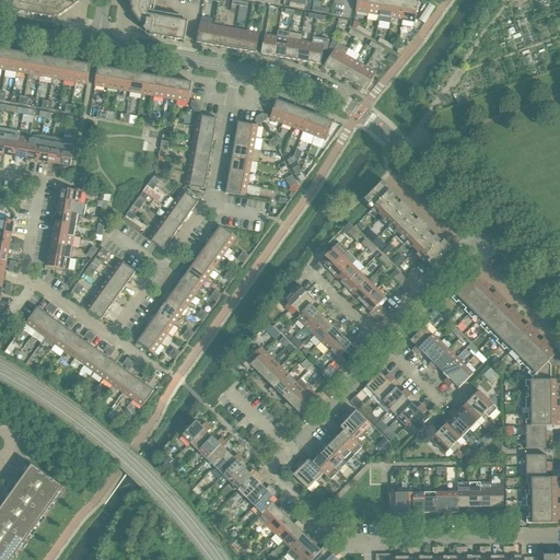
[(60,0),(61,0),(58,0),(12,0),(11,11),(55,19),(55,16),(58,18),(74,7),(79,3),(79,0),(60,0)]
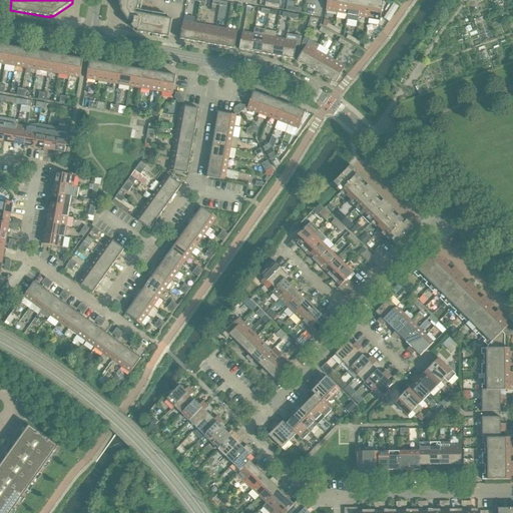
[(137,10),(139,0),(120,0),(119,7),(121,7),(120,11),(133,30),(137,30),(137,32),(169,38),(172,20),(135,13),(136,10),(137,10)]
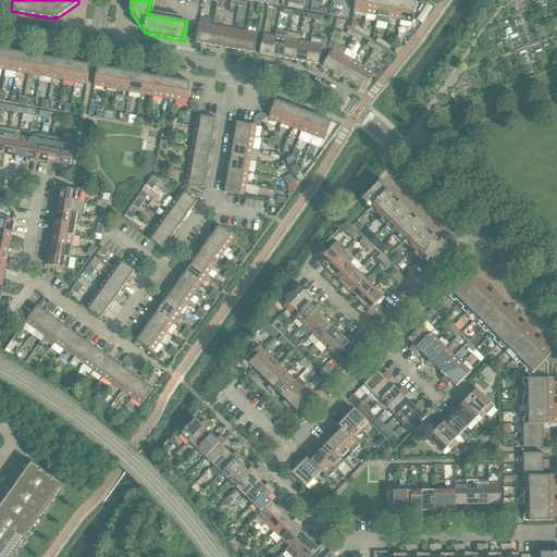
[(366,14),(368,0),(355,0),(354,12),(366,14)]
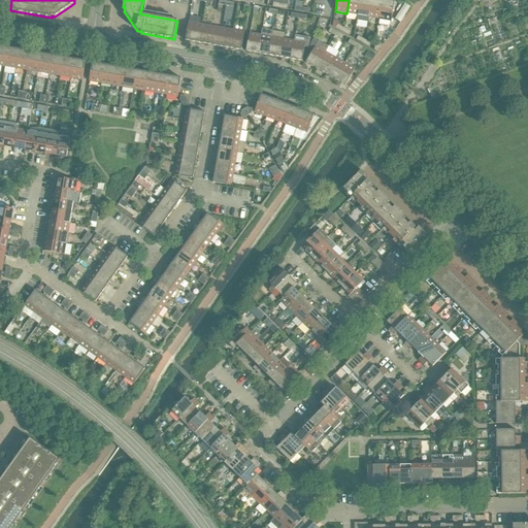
[(358,15),(360,0),(349,0),(347,13),(358,15)]
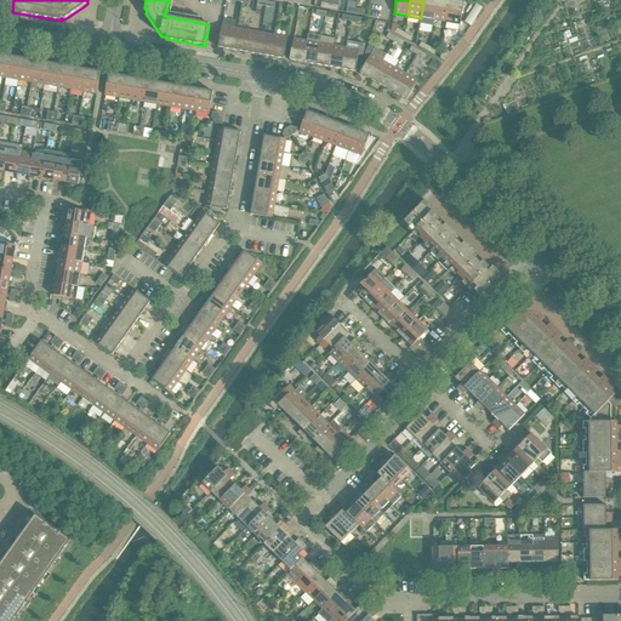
[(433,21),(437,0),(423,0),(421,18),(420,24),(432,27),(433,21)]
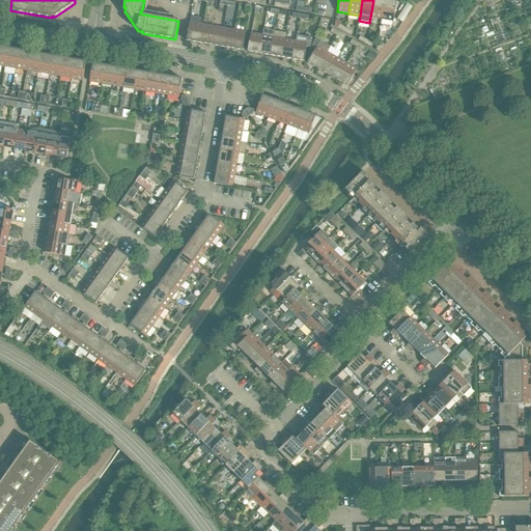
[(382,20),(385,0),(383,0),(373,0),(370,18),(382,20)]
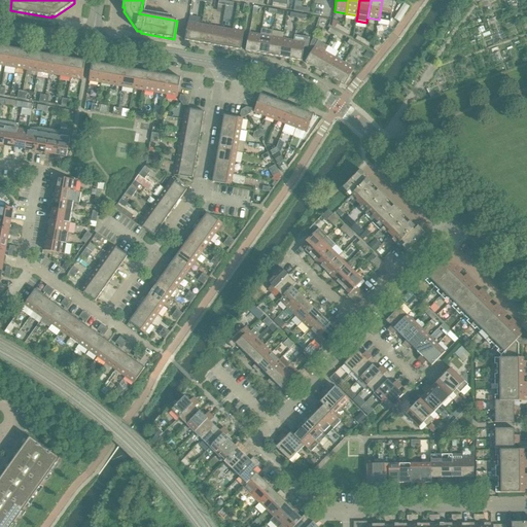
[(390,22),(393,2),(382,0),(379,20),(390,22)]
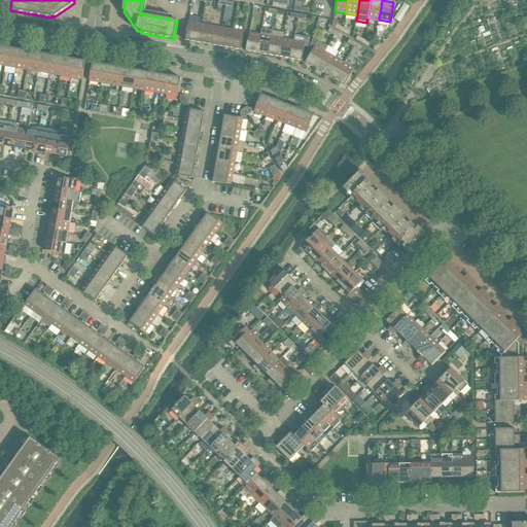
[(197,43),(200,24),(188,22),(184,41),(197,43)]
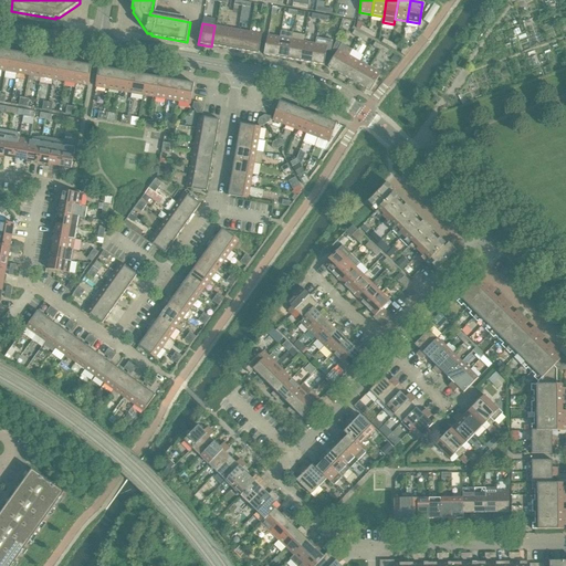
[(222,49),(226,28),(215,25),(211,46),(222,49)]
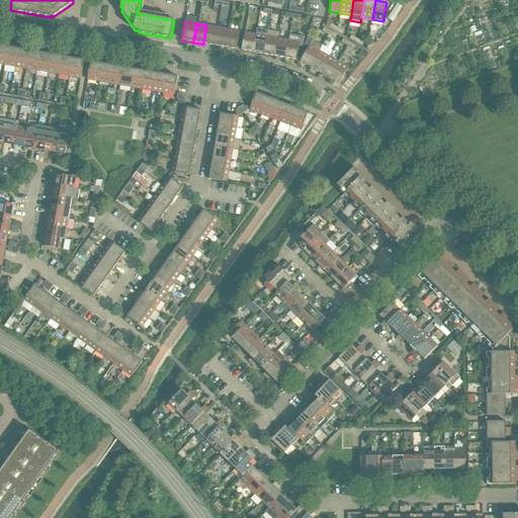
[(214,46),(218,27),(206,25),(203,45),(214,46)]
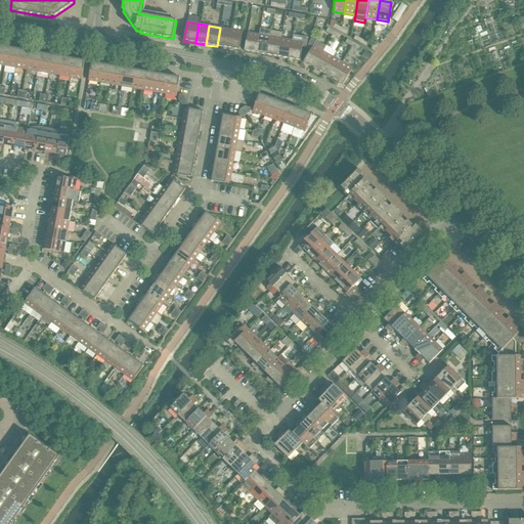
[(228,48),(231,30),(220,28),(217,46),(228,48)]
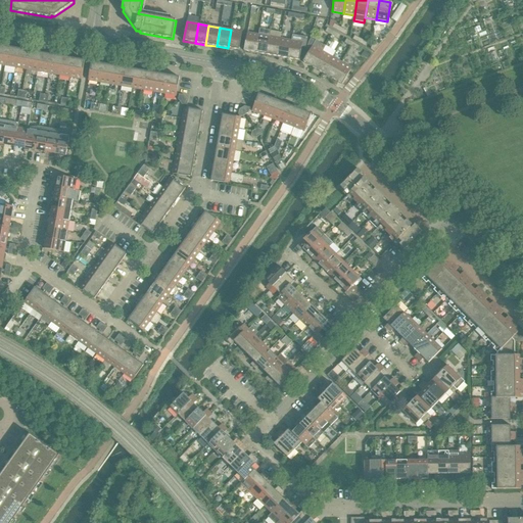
[(266,55),(269,37),(270,31),(259,29),(258,35),(255,53),(266,55)]
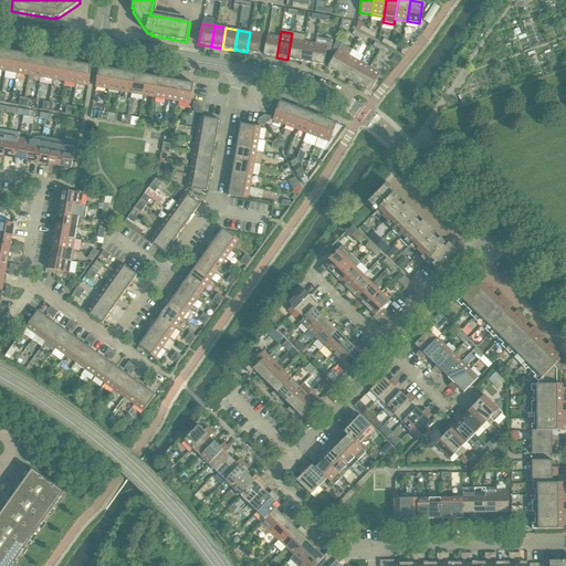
[(259,54),(262,34),(250,32),(247,52),(259,54)]
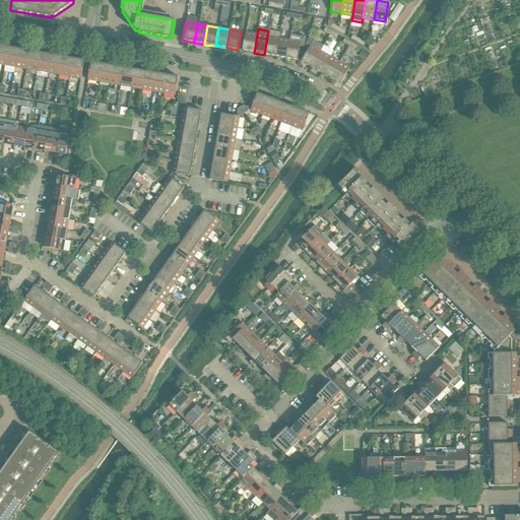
[(254,53),(257,35),(246,33),(243,51),(254,53)]
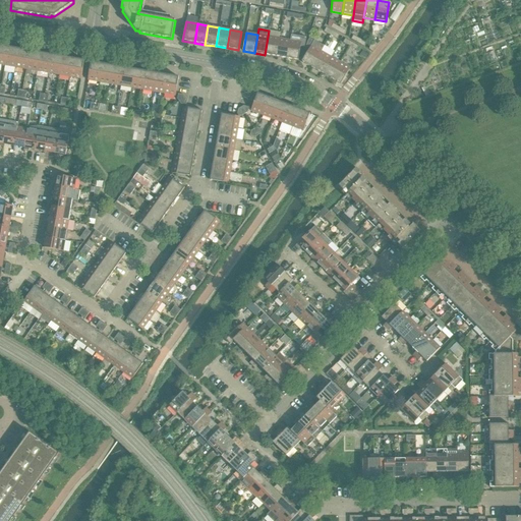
[(304,48),(306,38),(291,35),(290,41),(287,59),(298,61),(300,47),(304,48)]
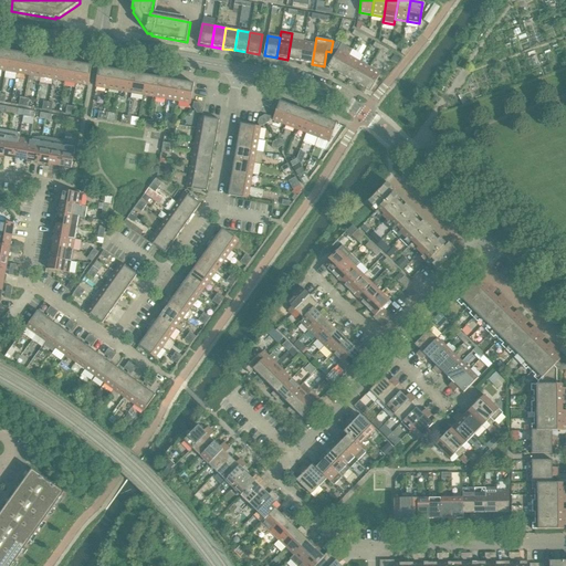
[(300,62),(303,42),(291,40),(287,60),(300,62)]
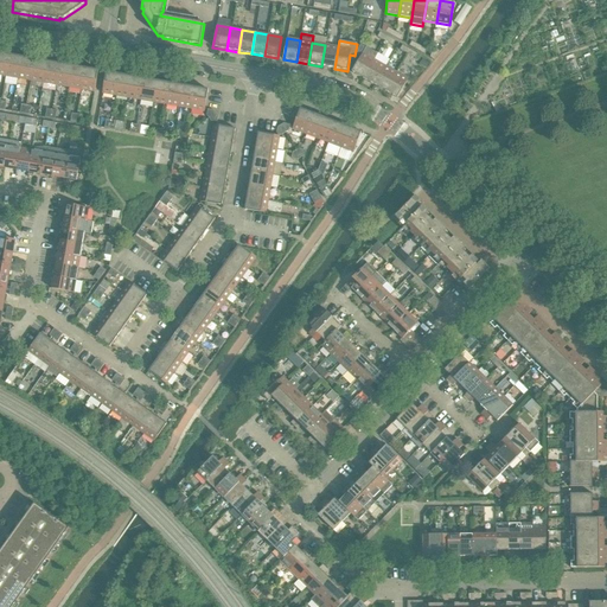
[(334,69),(338,48),(325,45),(321,66),(334,69)]
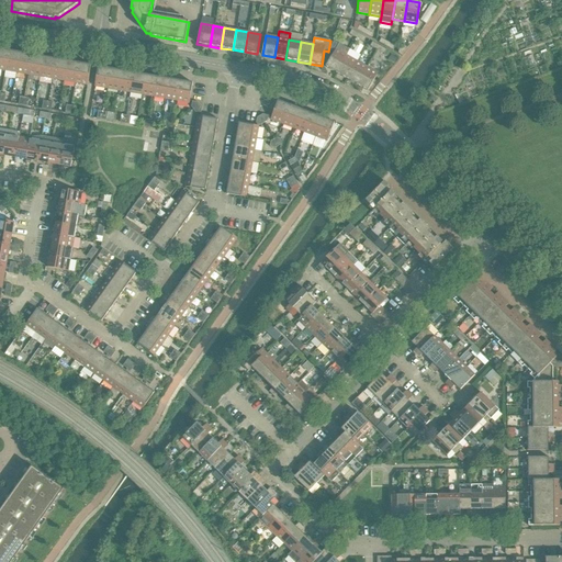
[(336,74),(347,55),(347,56),(350,49),(339,44),(326,67),(336,74)]
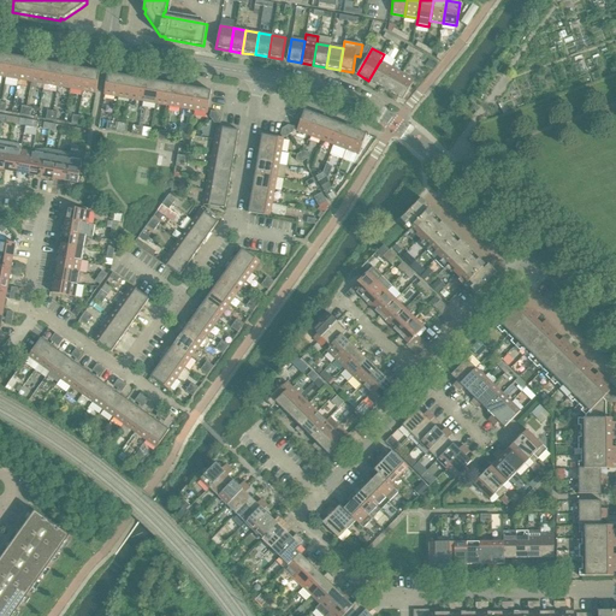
[(18,80),(22,58),(10,55),(6,78),(18,80)]
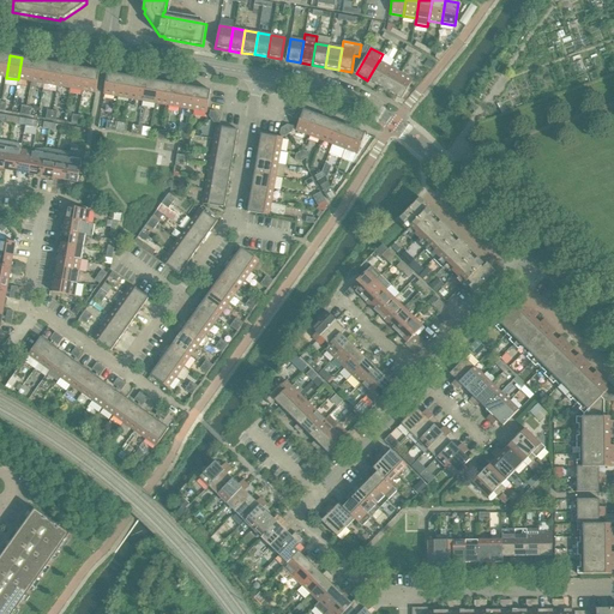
[(31,82),(35,60),(22,58),(18,79),(31,82)]
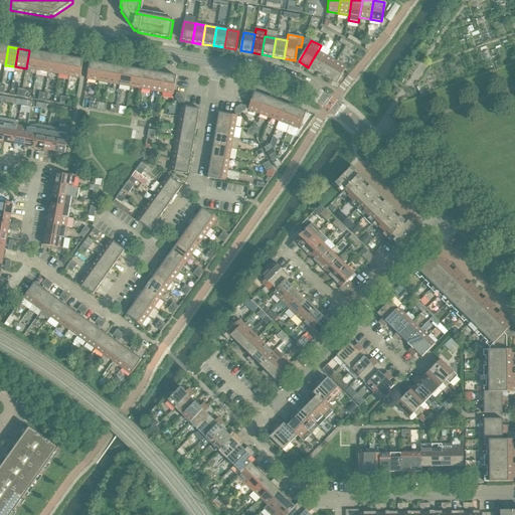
[(37,70),(40,52),(29,50),(26,68),(37,70)]
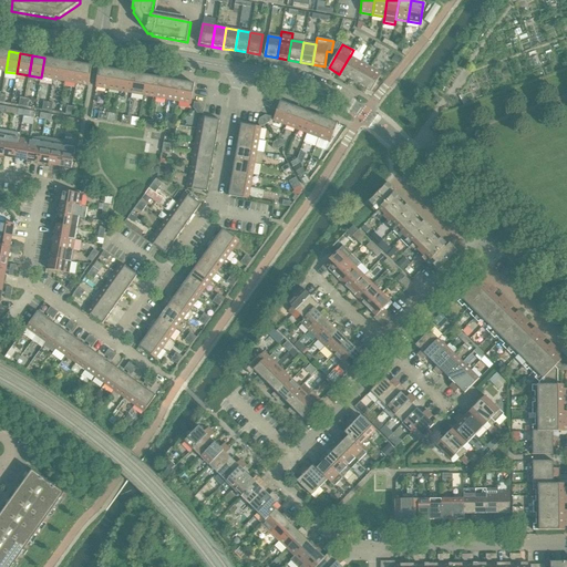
[(360,62),(350,57),(350,55),(339,74),(350,80),(360,62)]
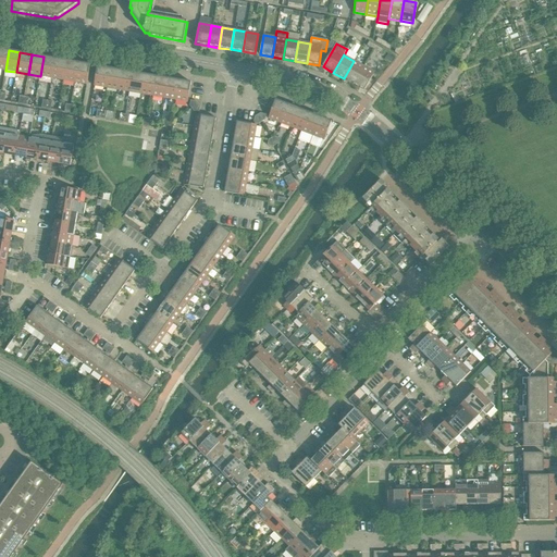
[(51,78),(54,59),(44,57),(40,76),(51,78)]
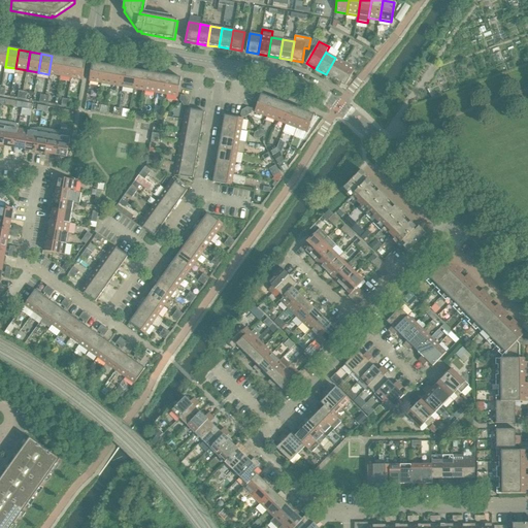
[(60,76),(63,58),(52,56),(48,74),(60,76)]
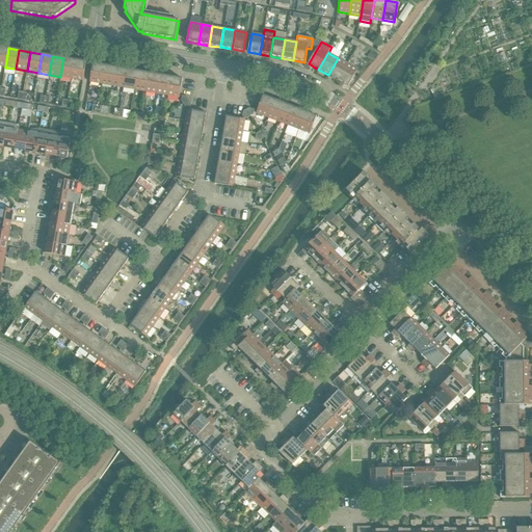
[(72,79),(75,60),(63,58),(60,77),(72,79)]
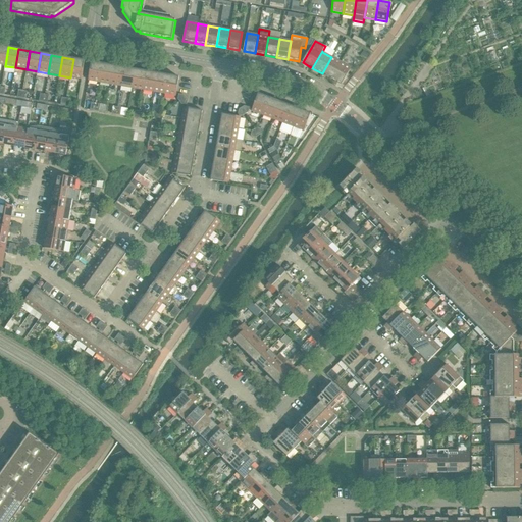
[(331,79),(341,62),(331,57),(322,73),(331,79)]
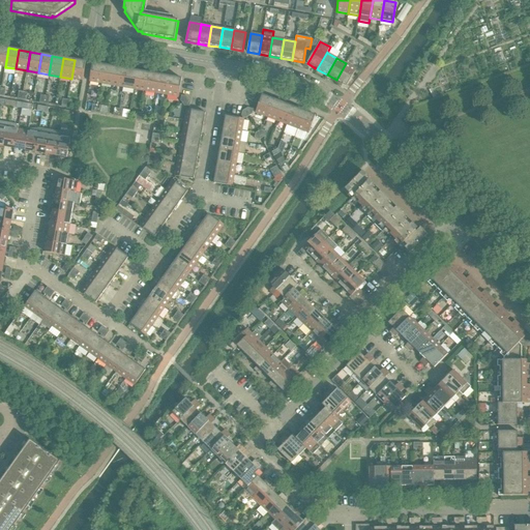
[(83,81),(86,62),(75,60),(71,79),(83,81)]
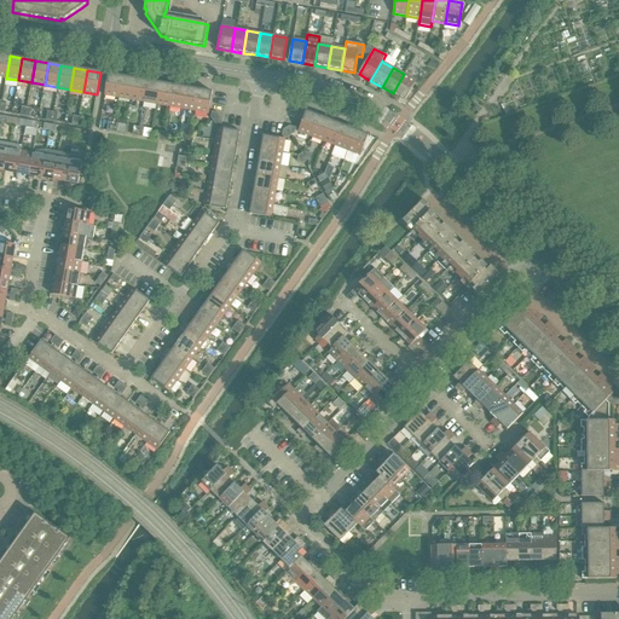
[(117,98),(121,76),(108,74),(104,96),(117,98)]
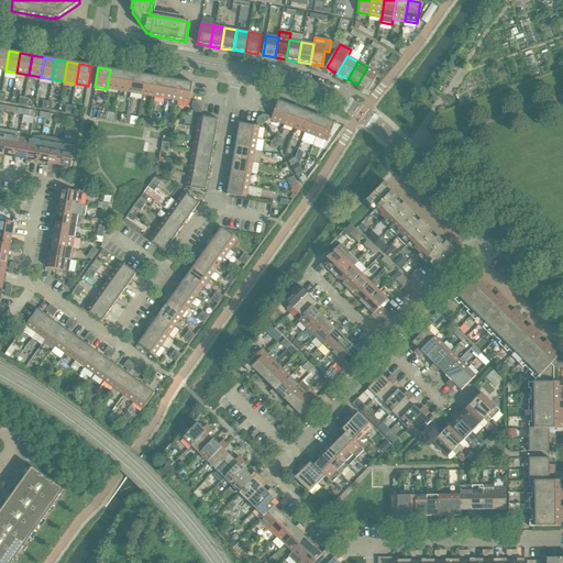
[(368,91),(378,74),(367,67),(357,85),(368,91)]
